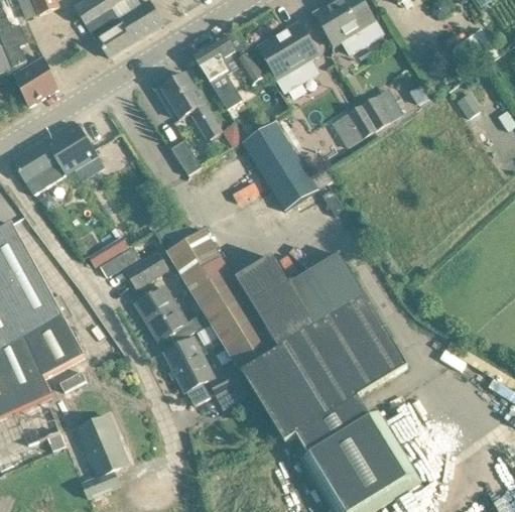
[(33,0),(38,14),(58,6),(55,0),(33,0)]
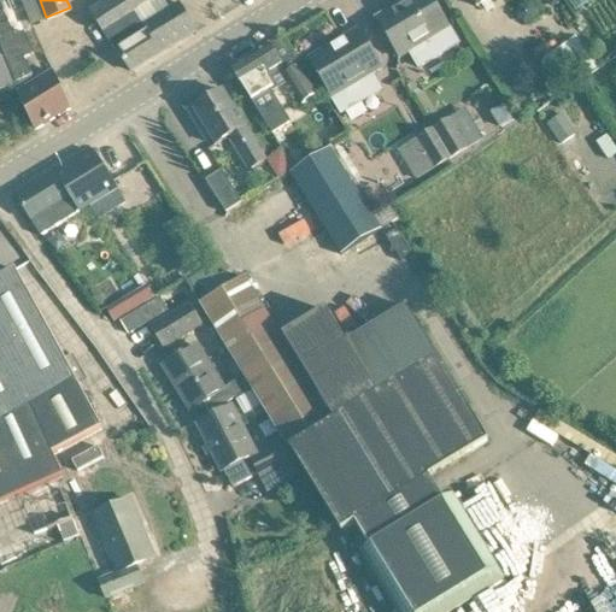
[(101,0),(88,9),(100,29),(147,0),(101,0)]
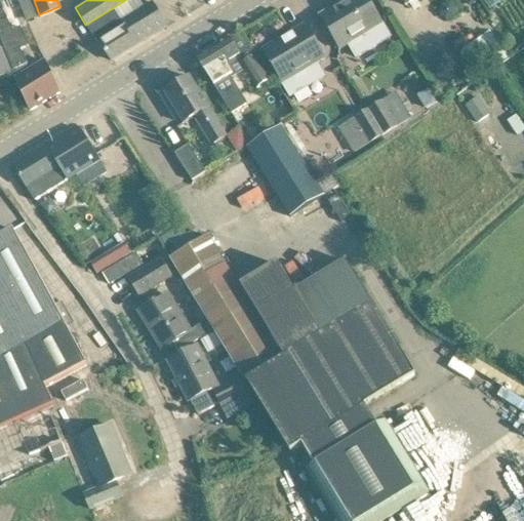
[(150,0),(120,18),(114,9),(87,26),(96,41),(102,46),(111,58),(165,26),(150,0)]
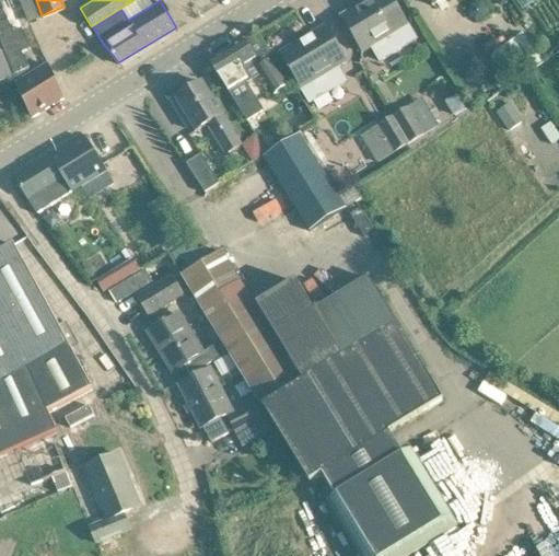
[(361,50),(370,45),(380,60),(416,37),(406,23),(392,0),(363,0),(340,14),(361,50)]
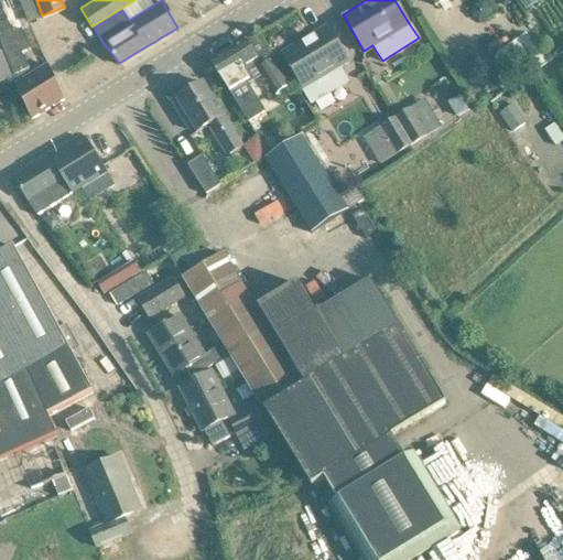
[(0,44),(12,74),(17,83),(31,117),(63,97),(47,63),(31,74),(21,50),(29,46),(20,27),(11,31),(2,8),(0,9),(0,44)]
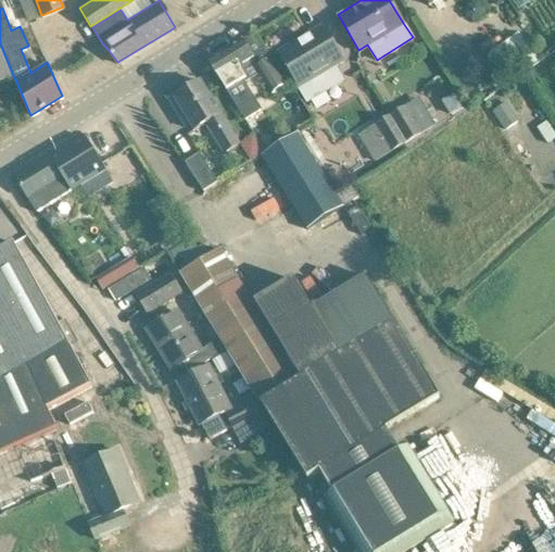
[(322,24),(277,50),(307,102),(345,79),(336,63),(343,59),(322,24)]
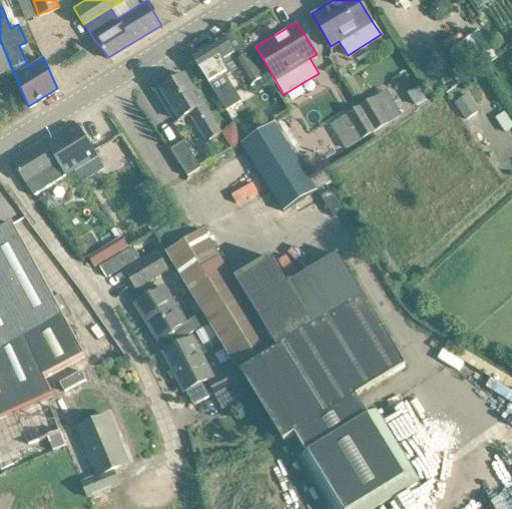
[(263,76),(242,45),(232,28),(190,53),(201,70),(224,108),(239,99),(222,72),(226,70),(222,63),(232,57),(249,84),(263,76)]
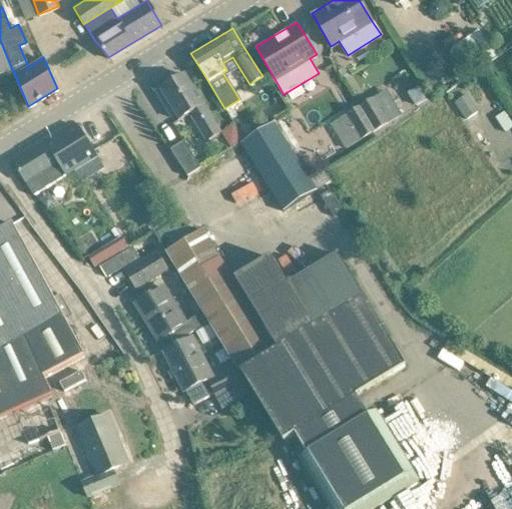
[(458,30),(441,42),(459,66),(472,57),(478,66),(496,53),(477,28),(457,43),(456,40),(462,36),(458,30)]
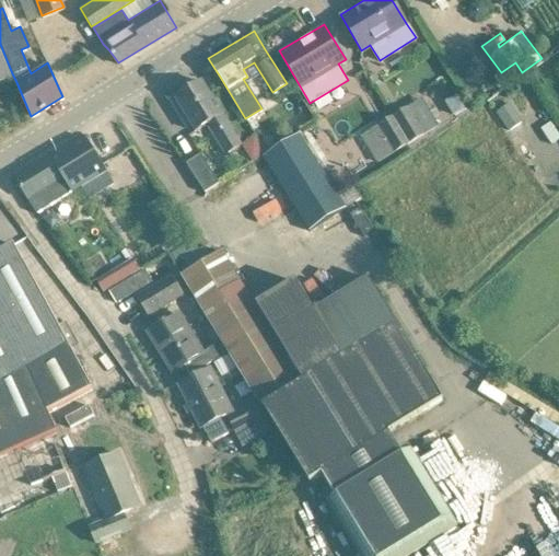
[(0,78),(10,73),(1,54),(0,51),(0,78)]
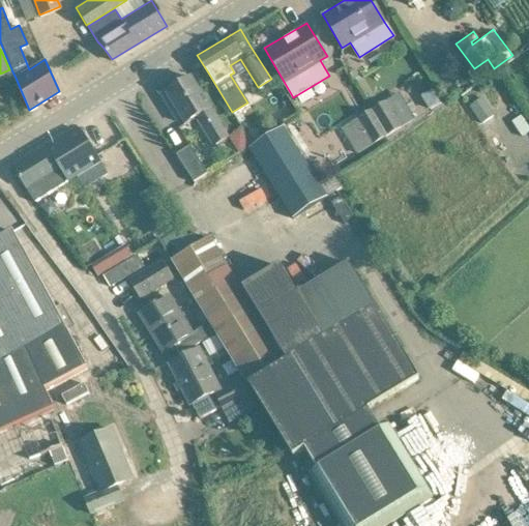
[(443,87),(453,80),(441,60),(431,66),(443,87)]
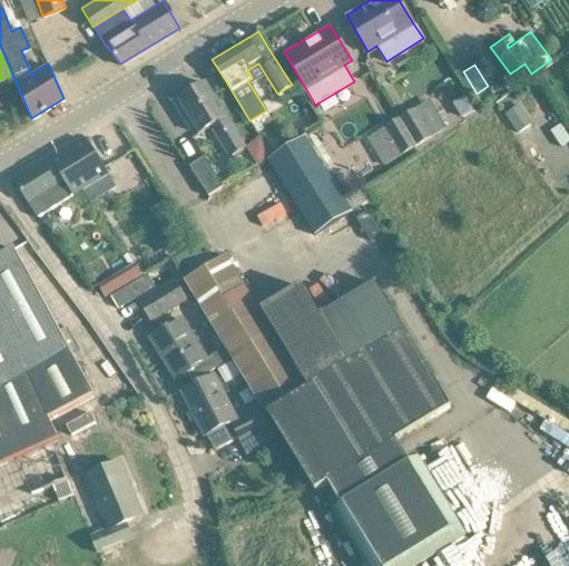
[(540,79),(520,91),(548,139),(568,128),(540,79)]
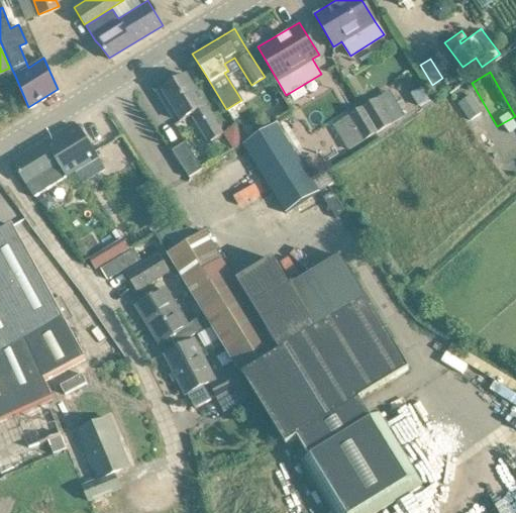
[(222,133),(196,91),(185,74),(161,89),(180,119),(190,113),(208,142),(222,133)]
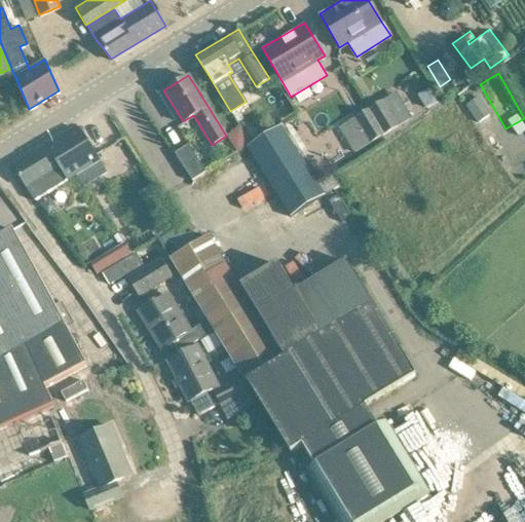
[(452,80),(443,86),(449,96),(458,89),(452,80)]
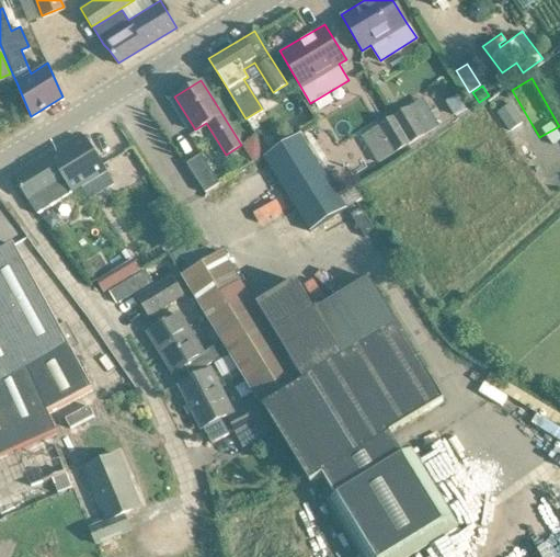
[(392,114),(410,145),(437,127),(419,98),(392,114)]
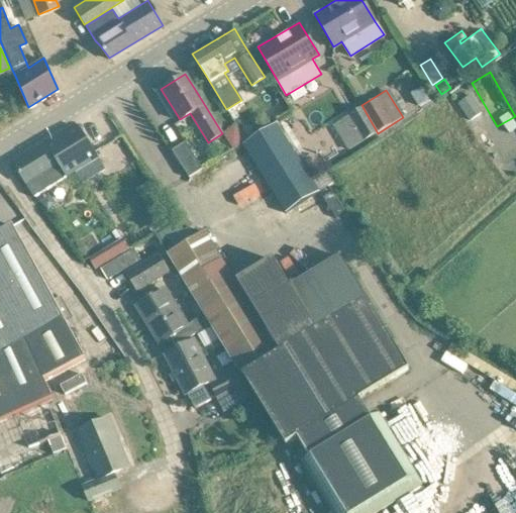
[(457,103),(470,121),(483,112),(470,94),(457,103)]
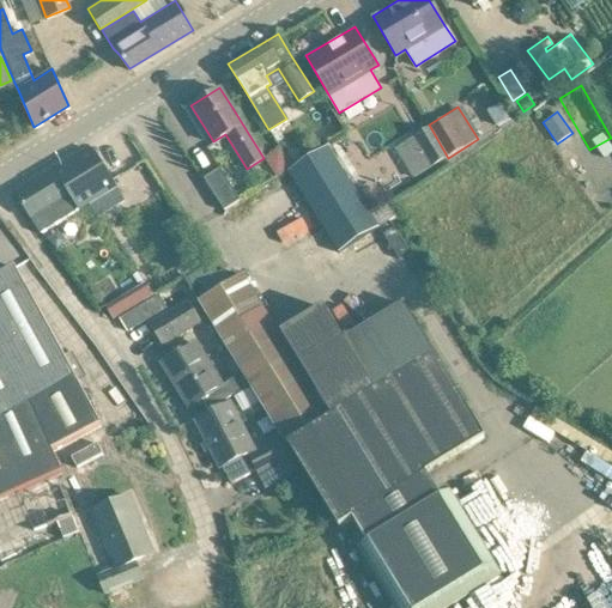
[(431,168),(448,158),(429,125),(412,135),(431,168)]
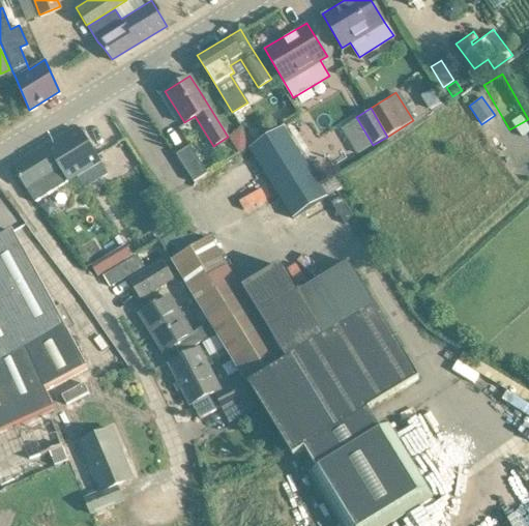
[(319,180),(283,124),(247,146),(284,204),(319,180)]
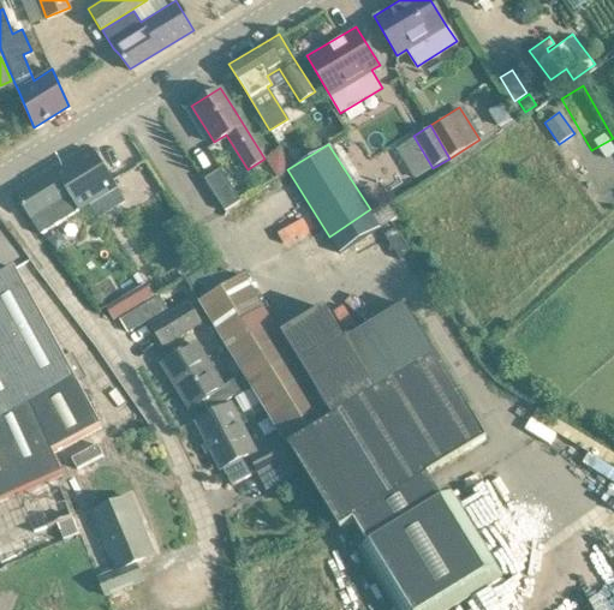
[(93,148),(16,195),(29,216),(40,232),(58,221),(87,203),(95,216),(124,198),(93,148)]
